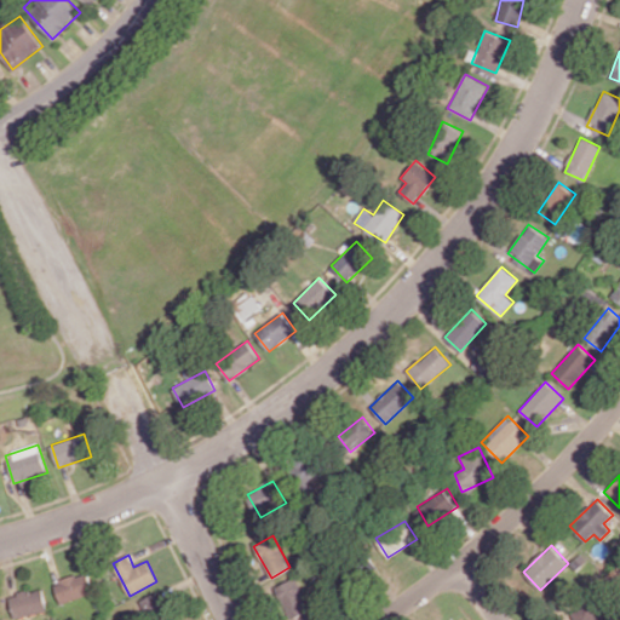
[(62,604),(95,591),(86,570),(53,584),(62,604)]
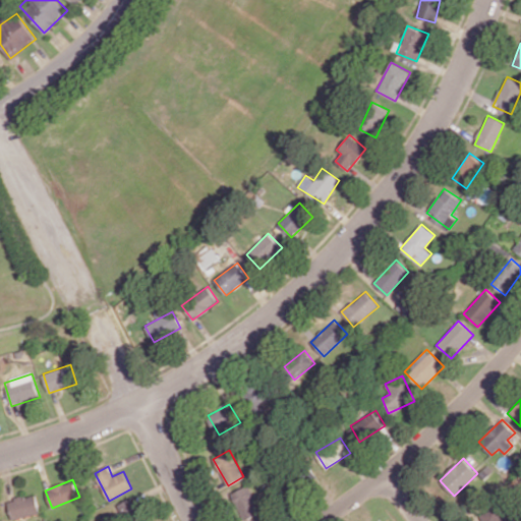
[(231,493),(241,520),(259,514),(249,485),(231,493)]
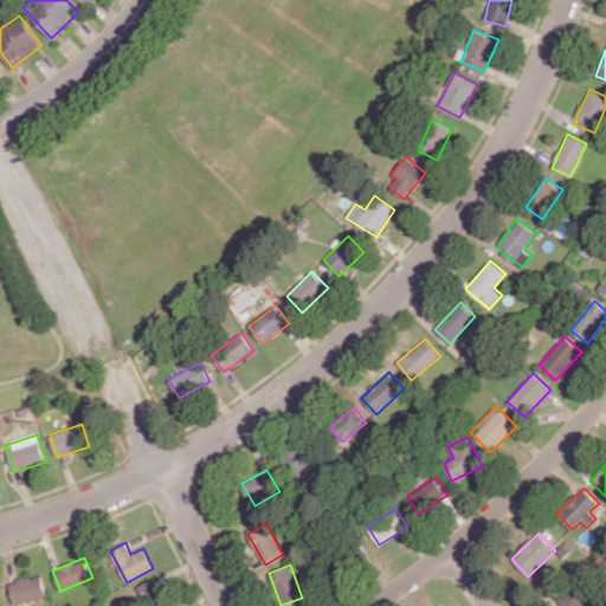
[(14,604),(46,595),(42,574),(8,582),(14,604)]
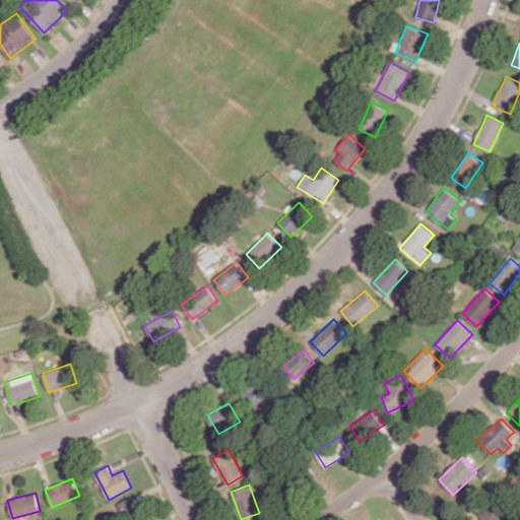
[(121,501),(127,518),(140,513),(135,496),(121,501)]
